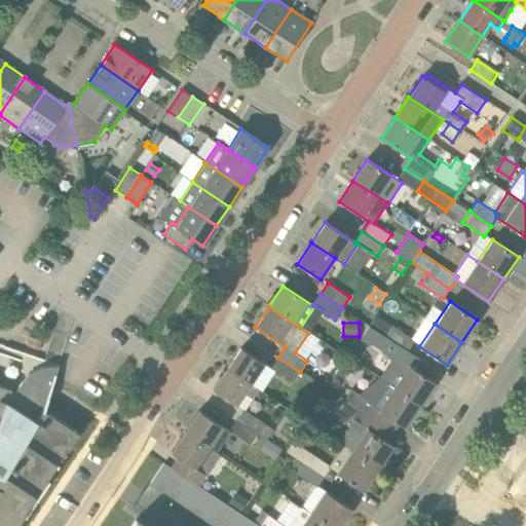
[(386,336),(408,350),(414,340),(392,326),(386,336)]
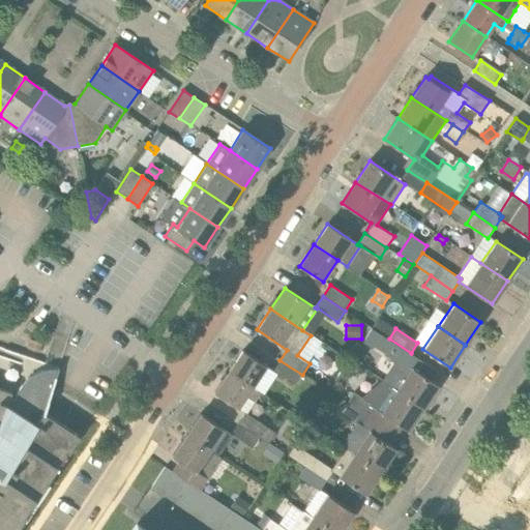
[(411,353),(389,339),(378,331),(371,343),(399,361),(404,364),(405,362),(411,353)]
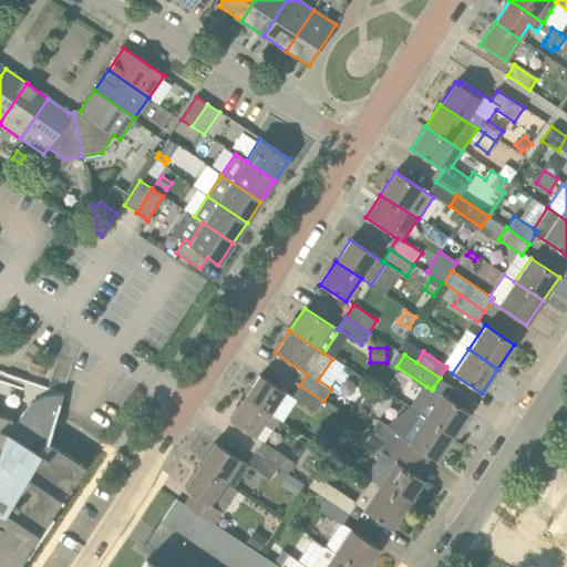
[(297,399),(291,397),(259,375),(244,398),(278,421),(285,411),(286,412),(289,406),(290,408),(292,403),(294,403),(297,399)]
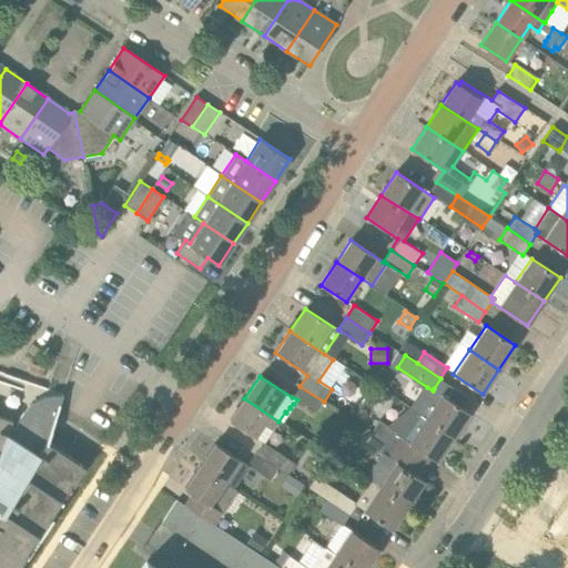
[(292,397),(297,399),(316,412),(324,402),(300,386),(292,397)]
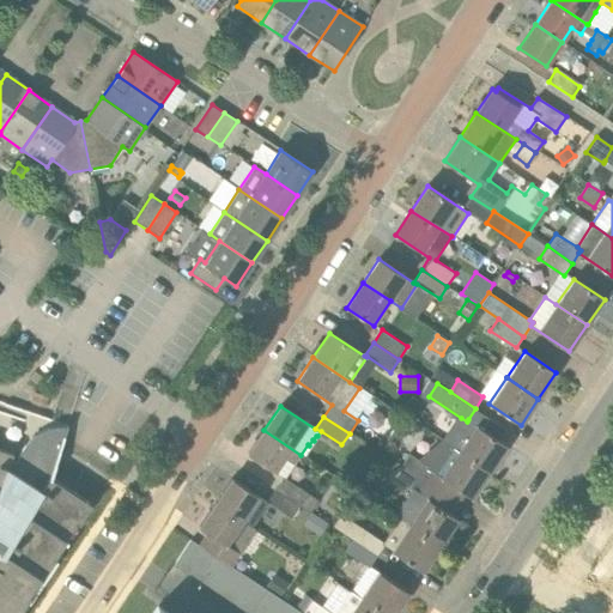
[(461,418),(447,443),(445,444),(489,472),(507,445),(468,419),(467,422),(461,418)]
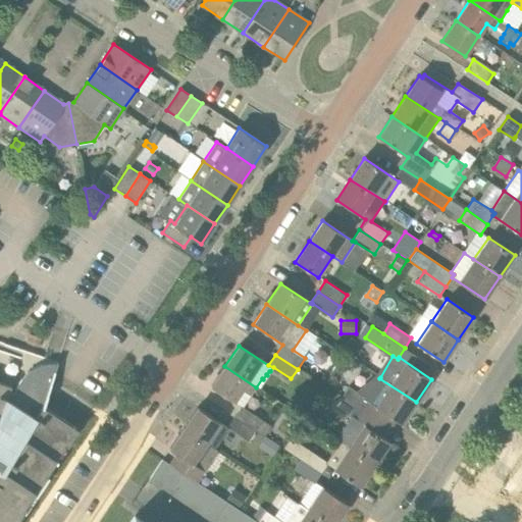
[(0,521),(15,521),(16,521),(14,520),(23,509),(24,510),(49,472),(47,471),(55,461),(56,462),(57,460),(56,459),(65,445),(67,446),(77,429),(43,406),(44,404),(48,393),(57,363),(49,363),(42,364),(35,367),(28,371),(22,377),(16,384),(14,392),(9,390),(11,385),(0,381),(0,521)]
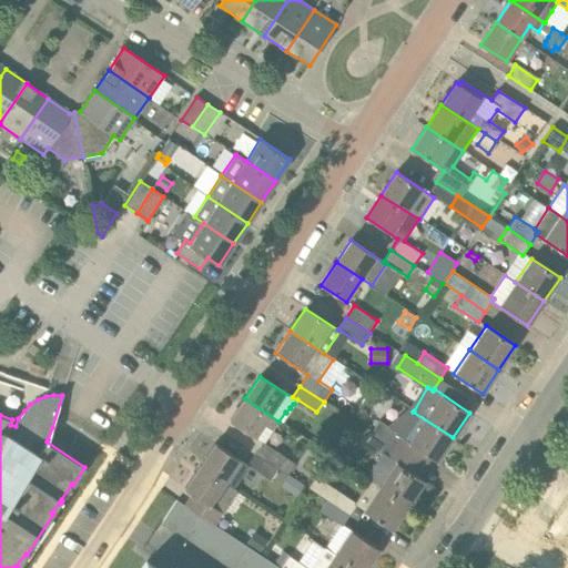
[(264,444),(264,443),(279,422),(244,398),(230,421),(262,443),(264,444)]
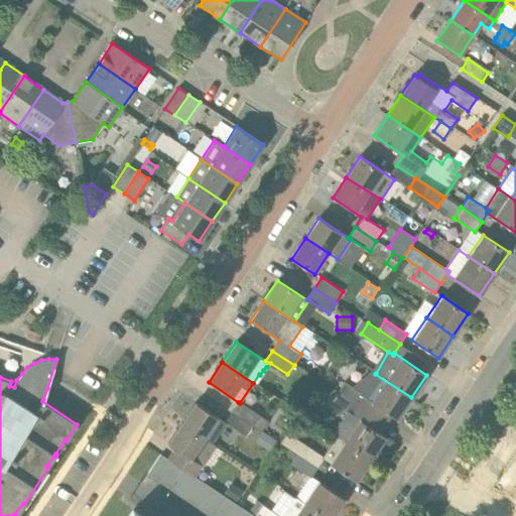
[(345,382),(338,393),(384,423),(390,415),(397,419),(411,397),(375,374),(376,373),(372,370),(352,387),(345,382)]
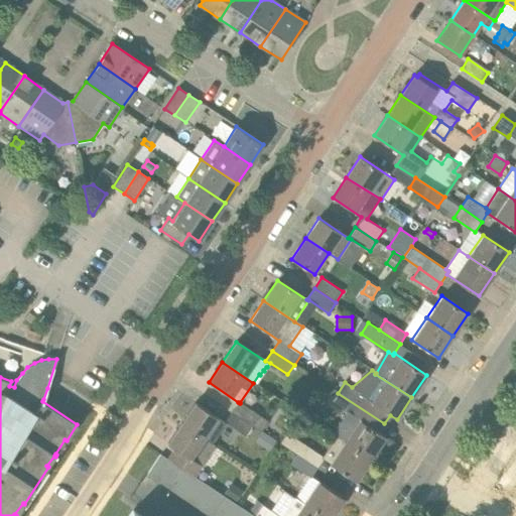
[(336,436),(371,460),(385,436),(379,432),(384,423),(338,393),(332,402),(347,412),(332,433),(336,436)]
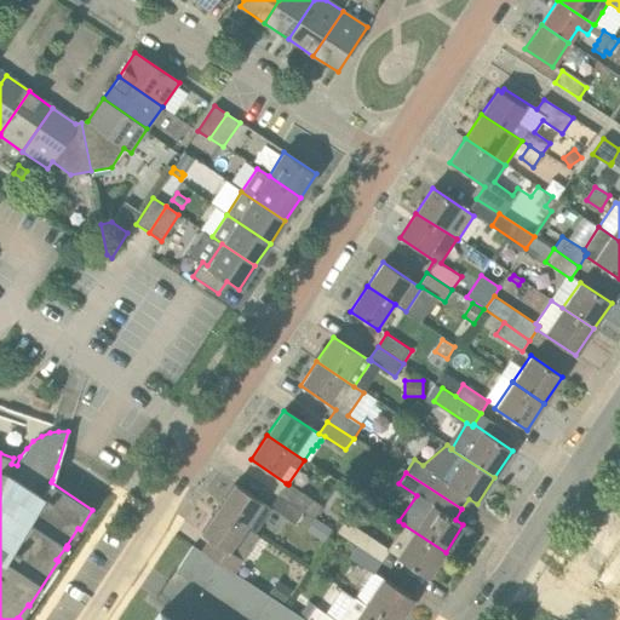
[(279,494),(304,511),(314,518),(322,506),(288,483),(288,484),(286,483),(279,494)]
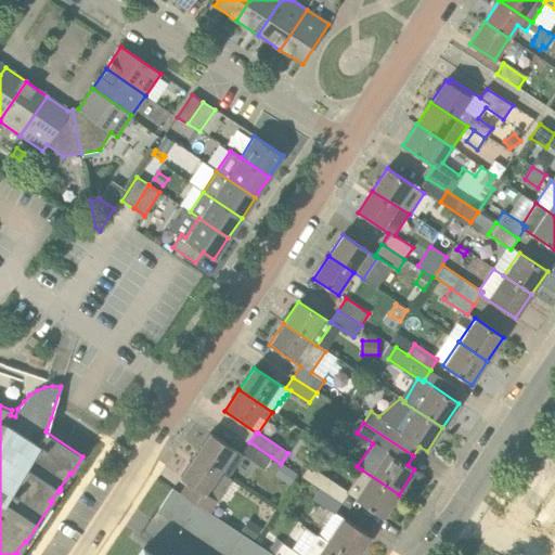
[(243,456),(241,454),(209,434),(195,455),(229,478),(229,477),(243,456)]
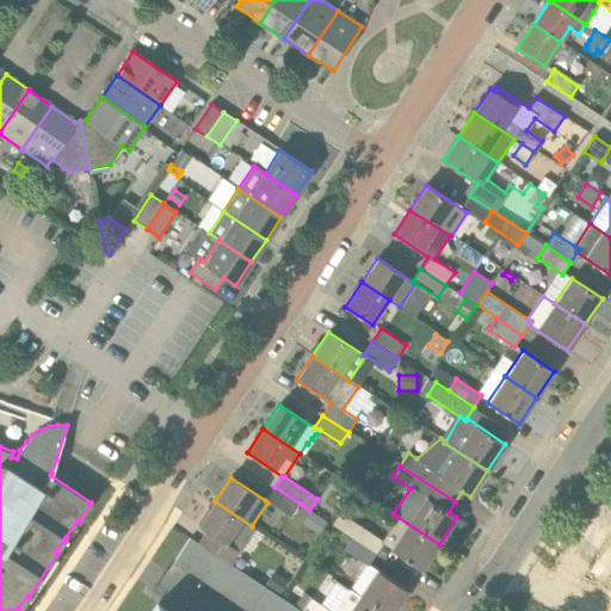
[(291,517),(300,504),(275,487),(265,500),(267,503),(269,501),(291,517)]
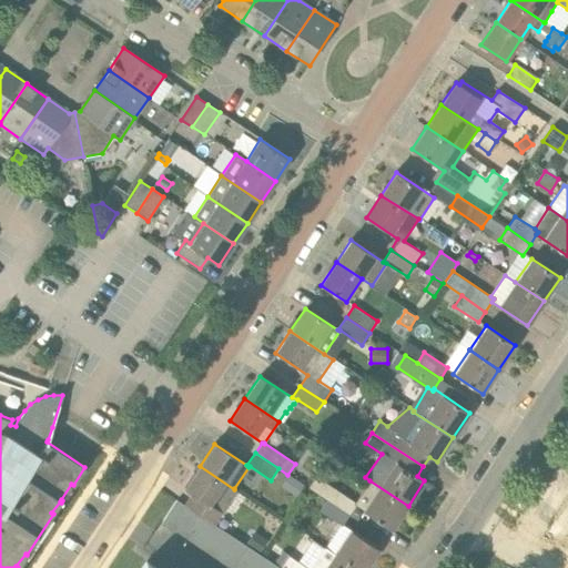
[(237,490),(234,488),(234,489),(200,466),(184,488),(192,494),(184,506),(188,508),(200,516),(212,523),(215,525),(237,490)]
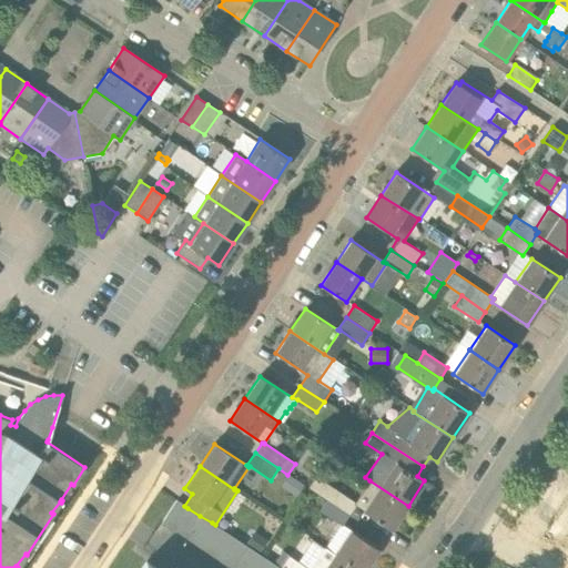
[(326,500),(348,515),(355,505),(354,504),(355,501),(316,476),(308,487),(326,499),(326,500)]
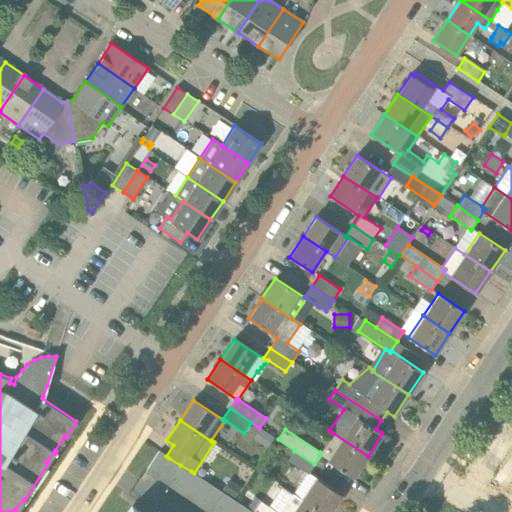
[(268,433),(261,443),(267,448),(275,438),(268,433)]
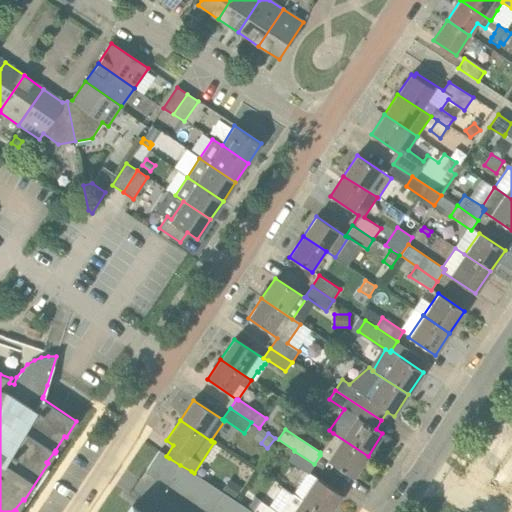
[(319,454),(320,455),(353,477),(368,456),(333,433),(320,452),(319,454)]
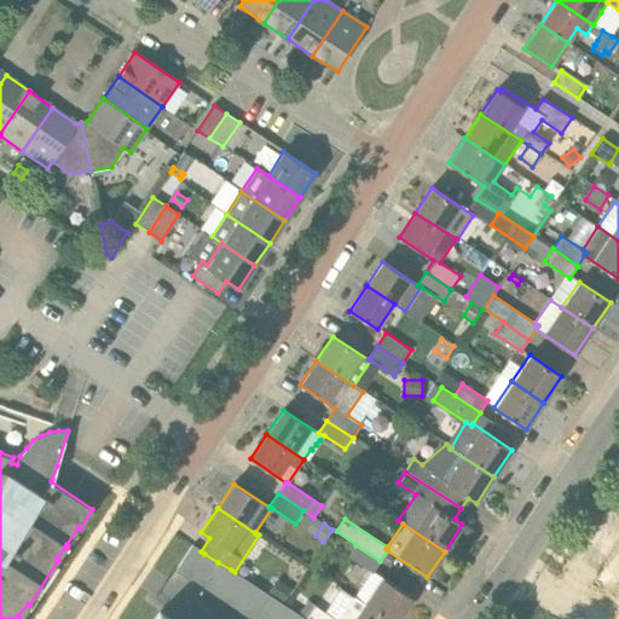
[(175,571),(189,579),(204,554),(201,551),(192,545),(175,571)]
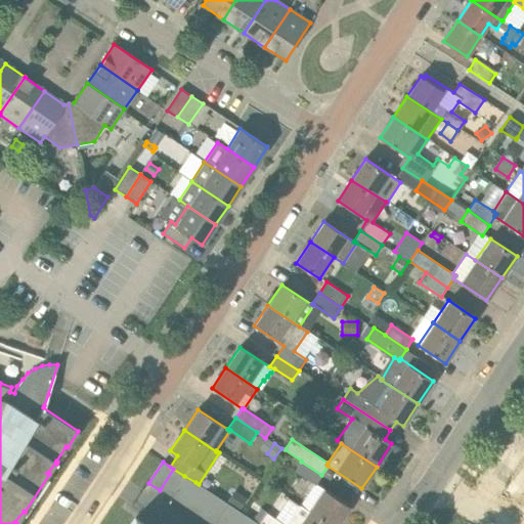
[(314,483),(316,484),(321,475),(301,462),(294,471),(314,484),(314,483)]
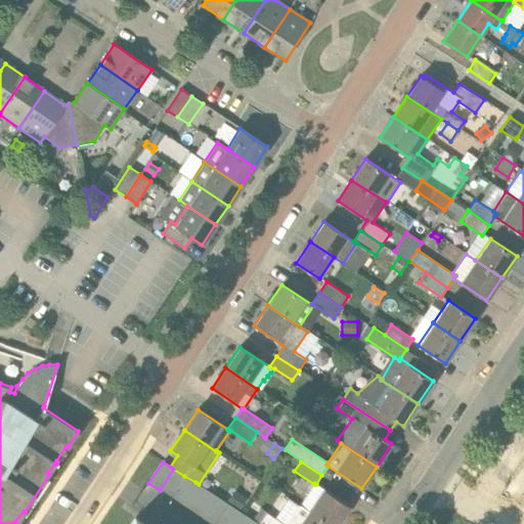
[(160,490),(170,497),(184,476),(173,469),(160,490)]
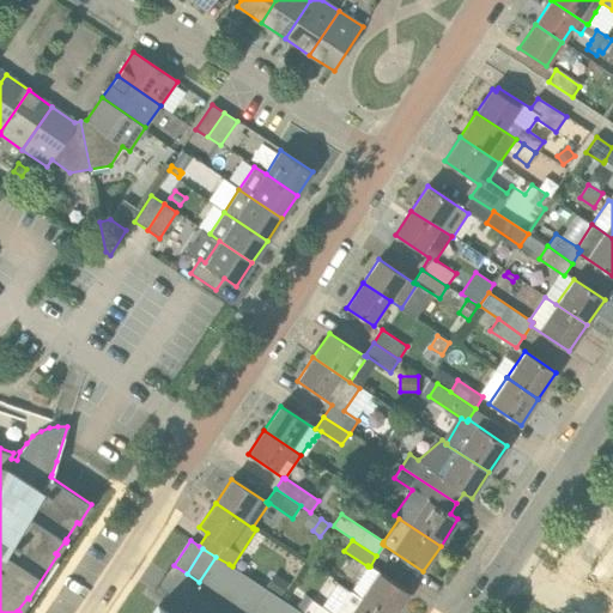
[(199,582),(212,590),(229,564),(216,557),(199,582)]
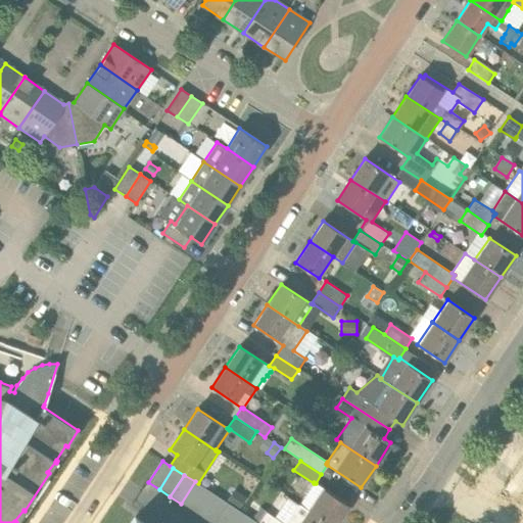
[(181,504),(191,511),(205,488),(198,483),(195,481),(181,504)]
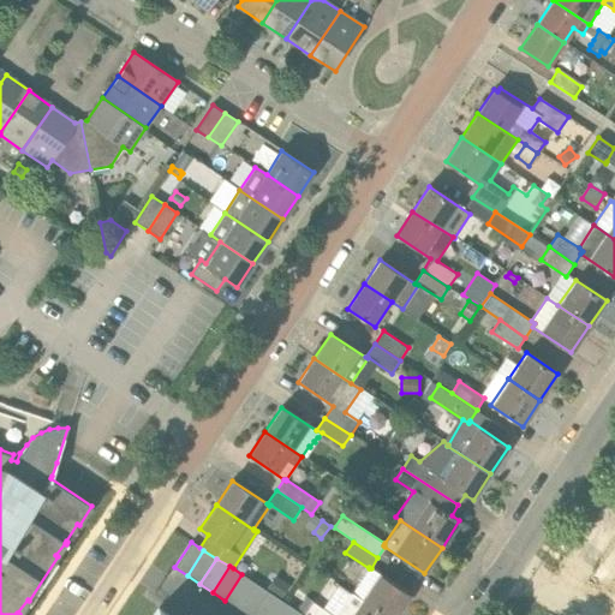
[(352,593),(383,614),(396,614),(411,595),(371,568),(369,567),(369,568),(352,593)]
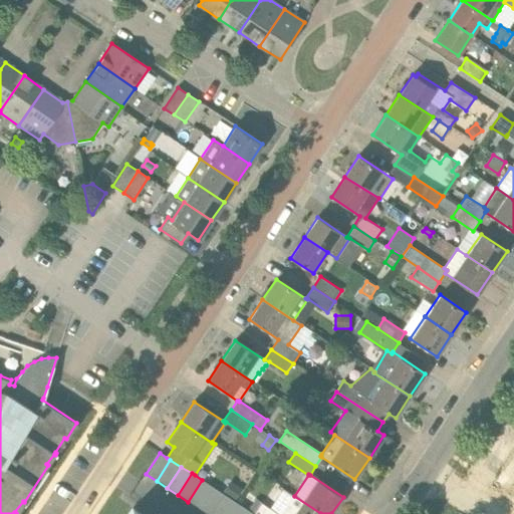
[(188,502),(199,509),(213,487),(202,480),(188,502)]
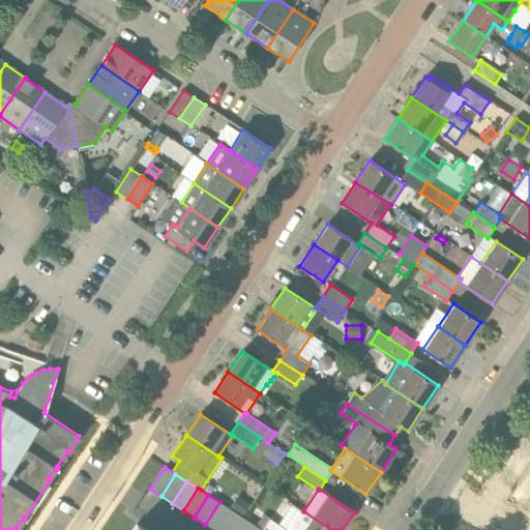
[(242,516),(249,504),(237,496),(230,507),(242,516)]
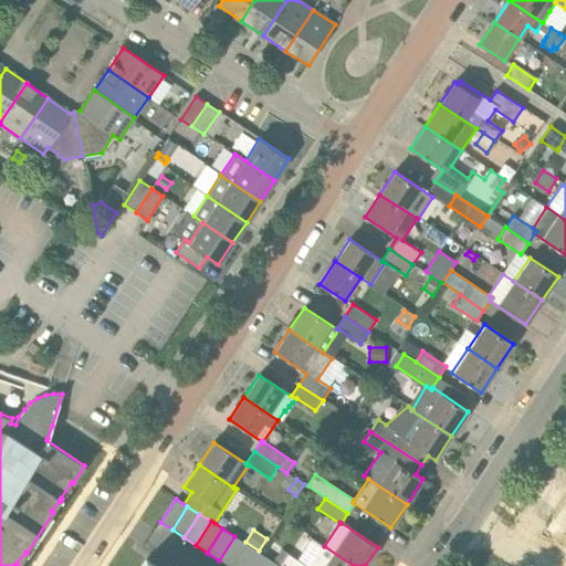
[(219,561),(227,565),(231,565),(245,544),(234,536),(219,561)]
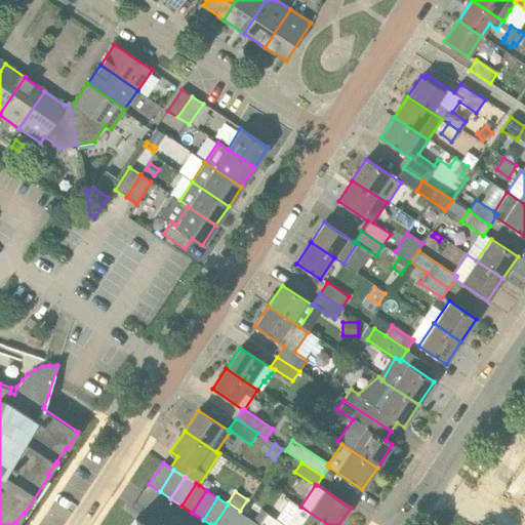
[(214,524),(230,524),(239,512),(228,505),(214,524)]
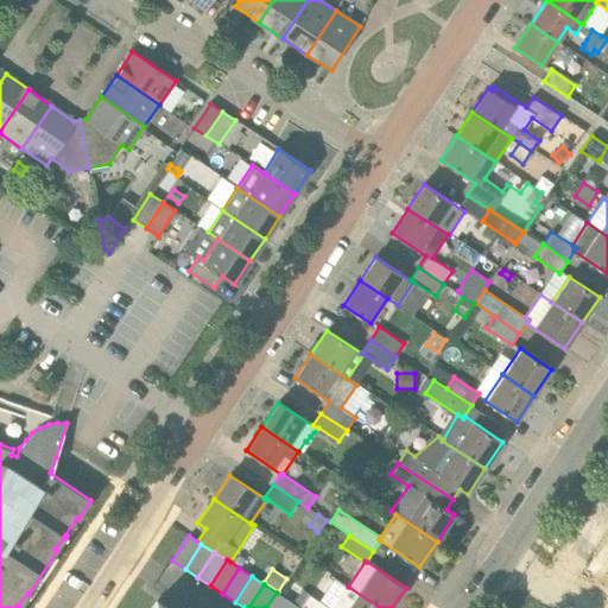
[(379,607),(348,587),(333,607),(379,607)]
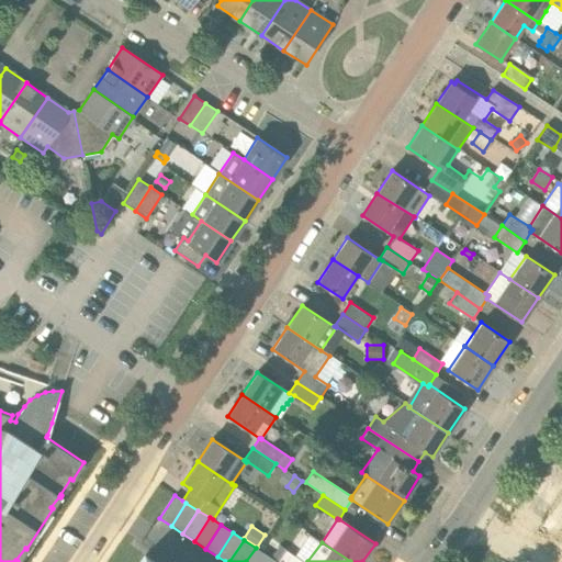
[(277,561),(278,561),(287,550),(284,549),(280,546),(271,559),(277,561)]
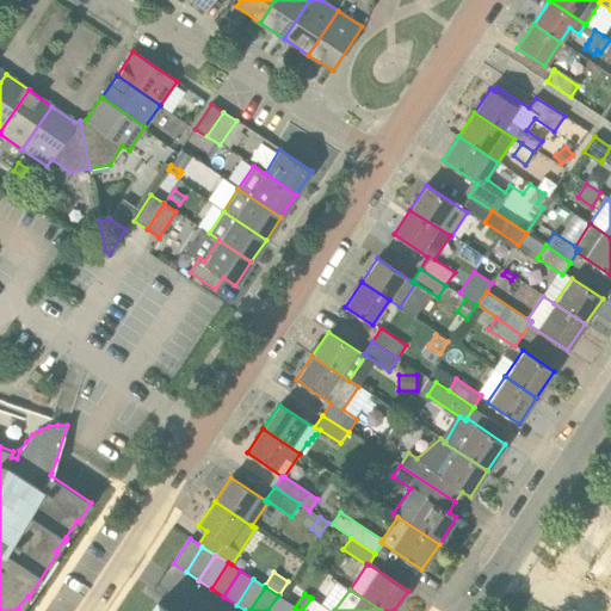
[(267,610),(285,610),(290,604),(284,599),(278,596),(267,610)]
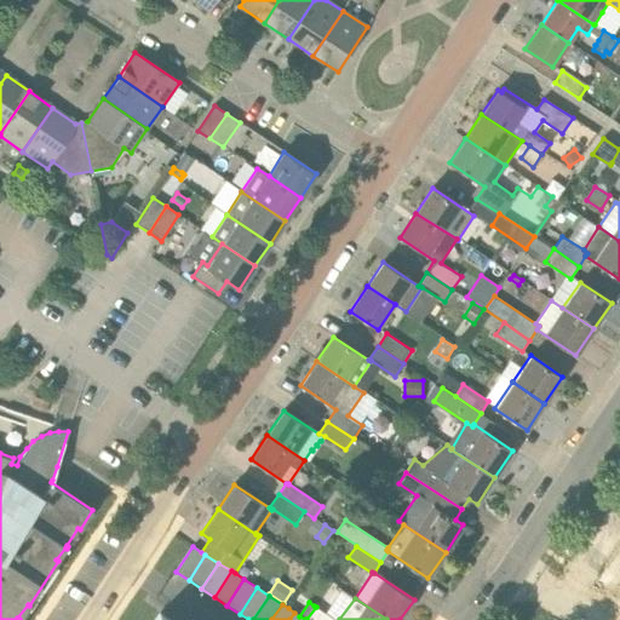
[(336,619),(316,607),(306,619),(336,619)]
